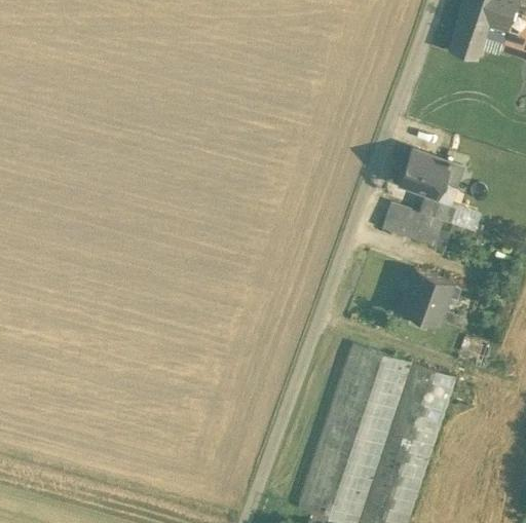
[(515,0),(463,0),(458,16),(459,16),(505,31),(517,35),(525,9),(514,6),(515,0)]
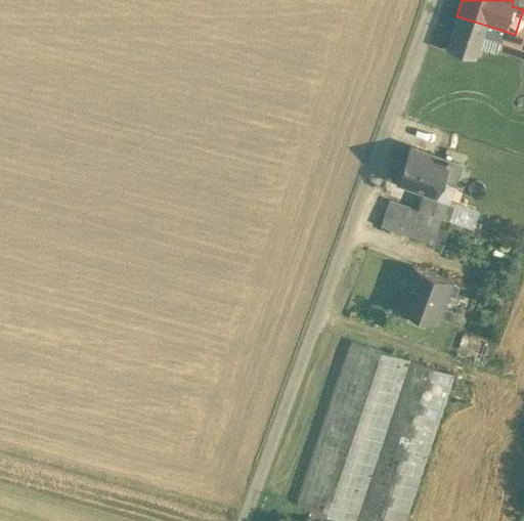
[(523,9),(515,35),(523,37),(523,9)]
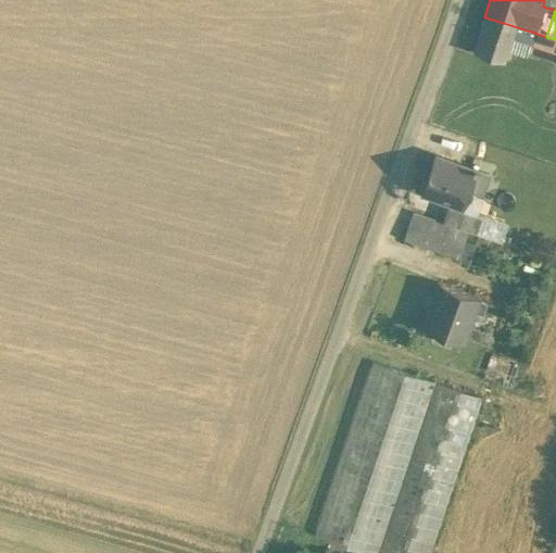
[(534,33),(485,17),(474,52),(503,62),(508,47),(527,53),(534,33)]
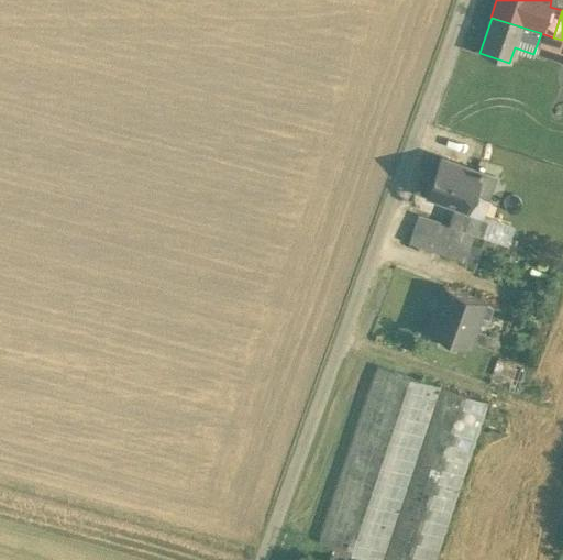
[(562,40),(553,37),(541,33),(533,54),(562,64),(562,40)]
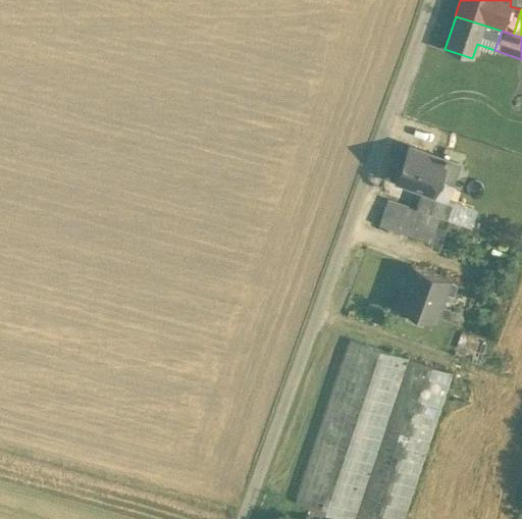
[(444,160),(409,148),(397,183),(432,196),(437,180),(452,185),(458,167),(445,162),(446,159),(444,159),(444,160)]
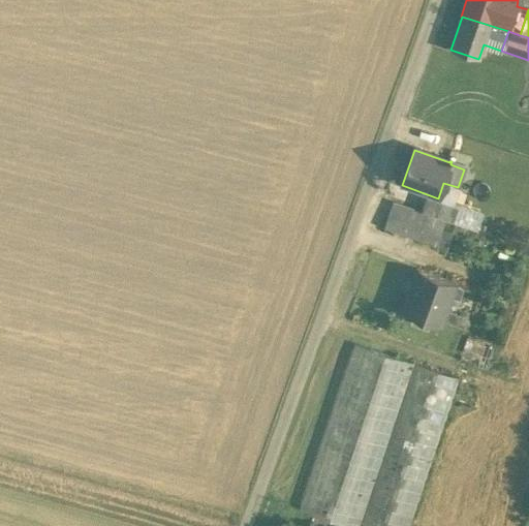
[(443,183),(438,198),(437,202),(452,207),(458,187),(443,183)]
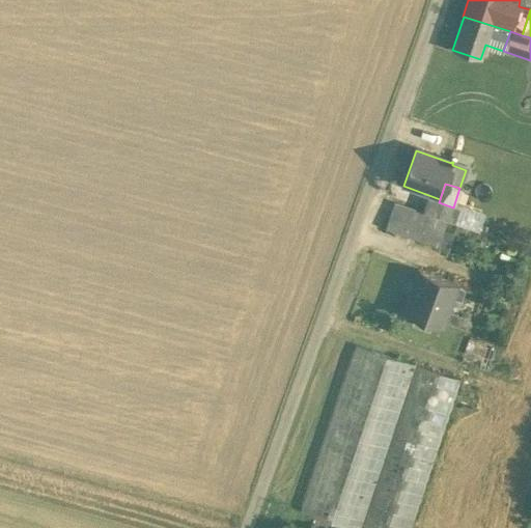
[(439,202),(435,201),(429,216),(447,222),(455,224),(460,210),(453,207),(439,202)]
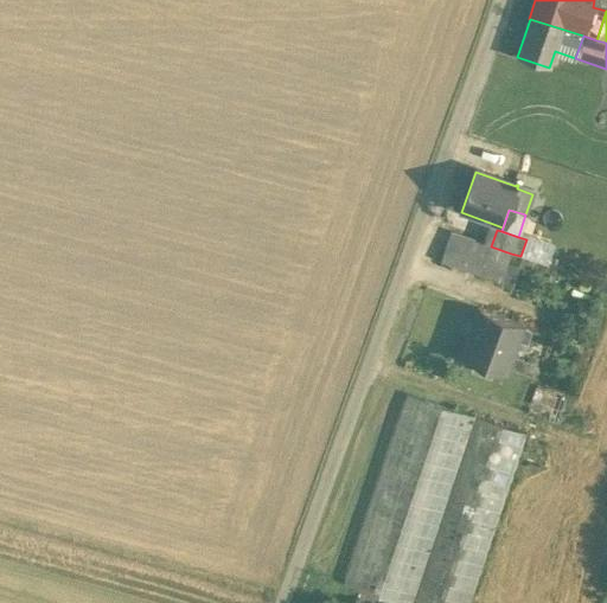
[(491,247),(451,233),(441,262),(481,276),(491,247)]
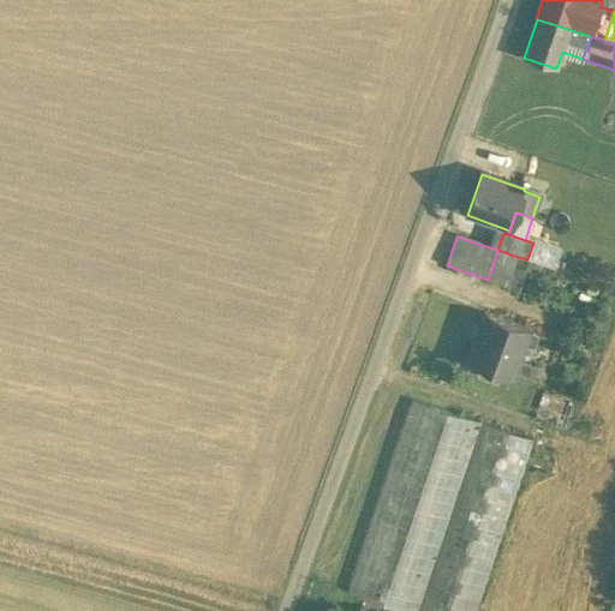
[(556,251),(533,243),(527,259),(551,268),(556,251)]
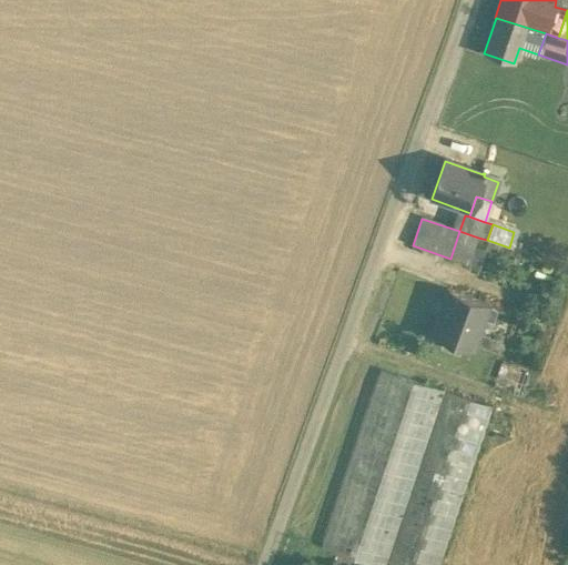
[(478,238),(459,231),(450,259),(469,265),(474,251),(478,238)]
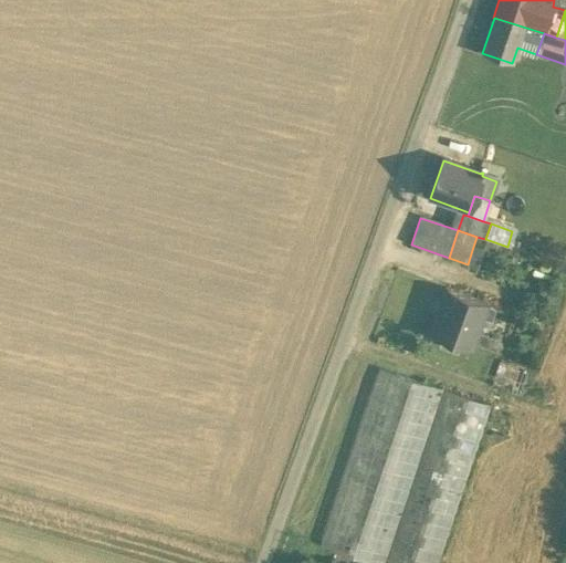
[(486,303),(448,290),(431,335),(470,350),(481,318),(491,321),(495,309),(485,305),(486,303)]
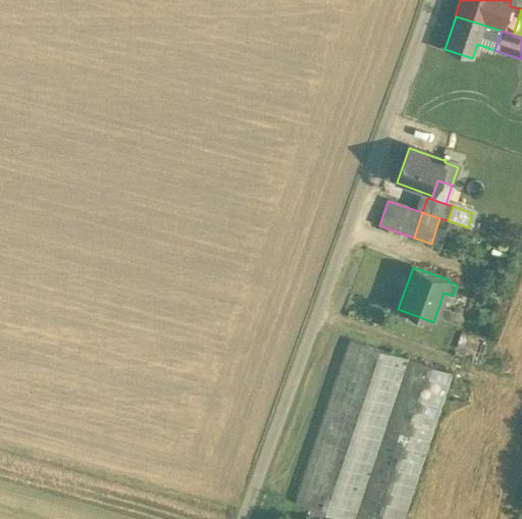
[(486,343),(461,333),(454,355),(479,364),(486,343)]
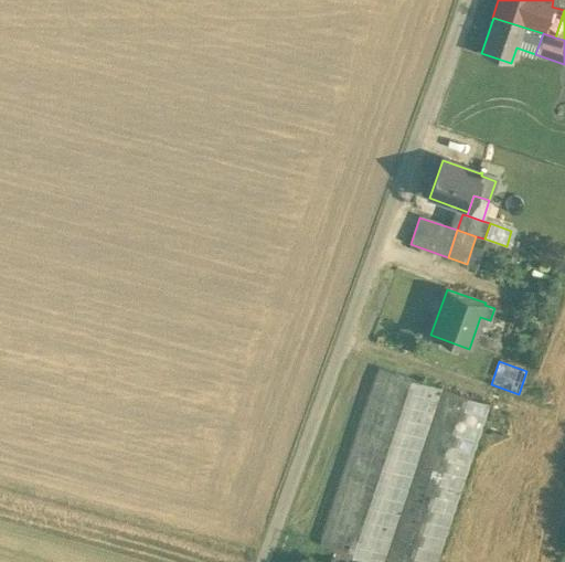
[(443,390),(377,369),(318,545),(369,561),(385,561),(386,559),(385,559),(443,390)]
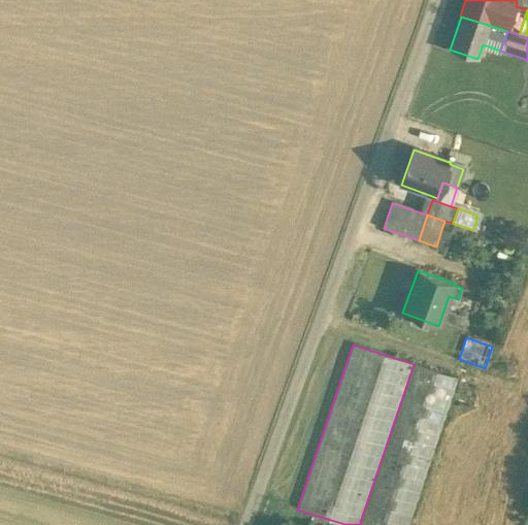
[(414,364),(360,522),(361,522),(368,524),(409,524),(459,379),(414,364)]
